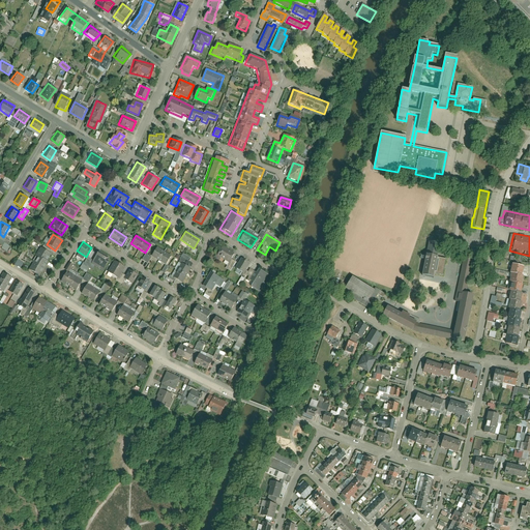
[(437,244),(430,242),(422,276),(433,278),(437,257),(435,256),(437,244)]
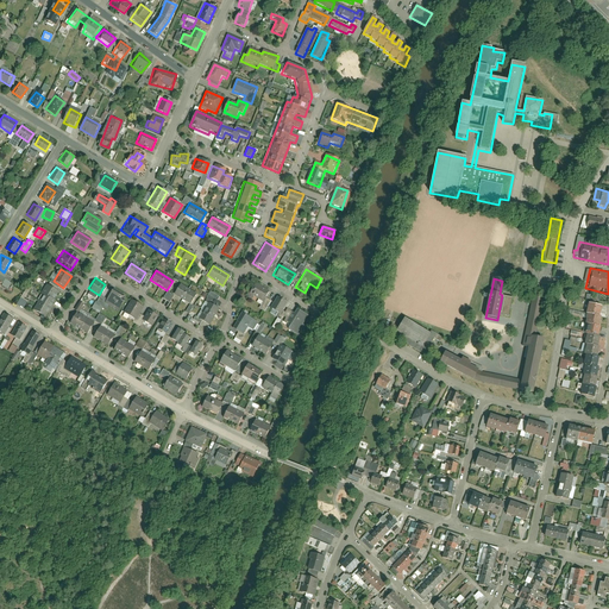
[(42,315),(58,289),(45,282),(39,292),(43,294),(33,309),(42,315)]
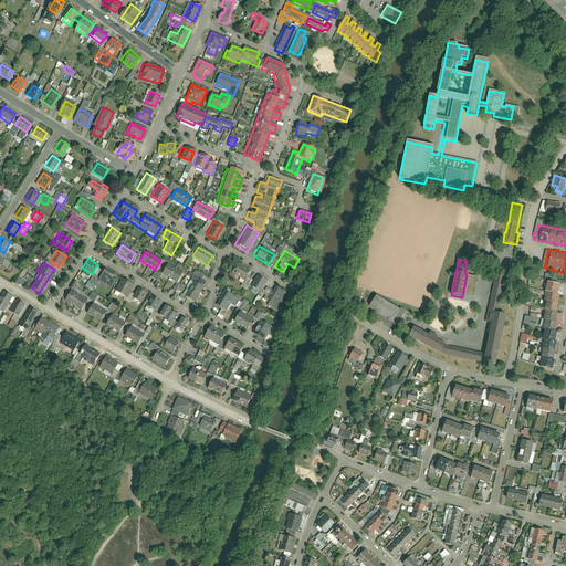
[(180,273),(164,263),(159,271),(176,282),(180,273)]
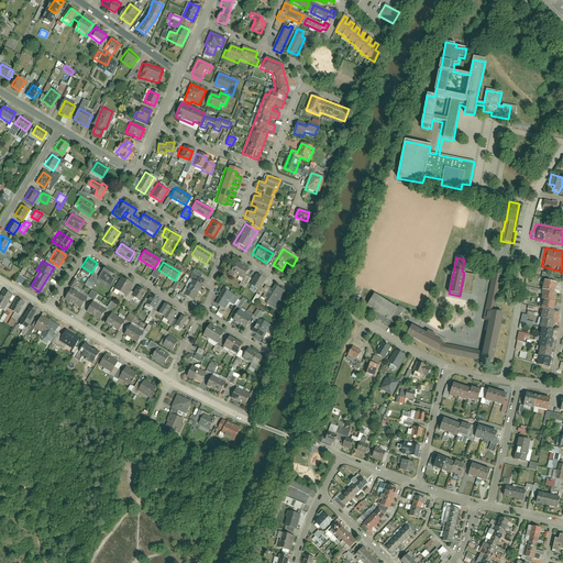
[(245,269),(233,263),(228,273),(240,280),(245,269)]
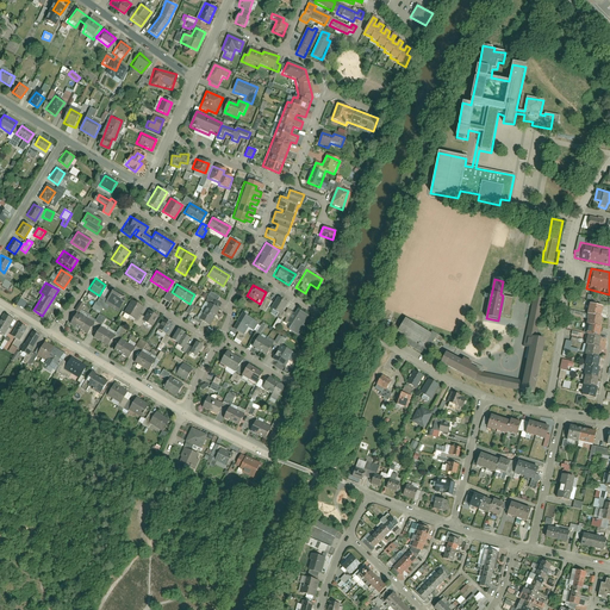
[(124,296),(113,290),(105,303),(116,309),(124,296)]
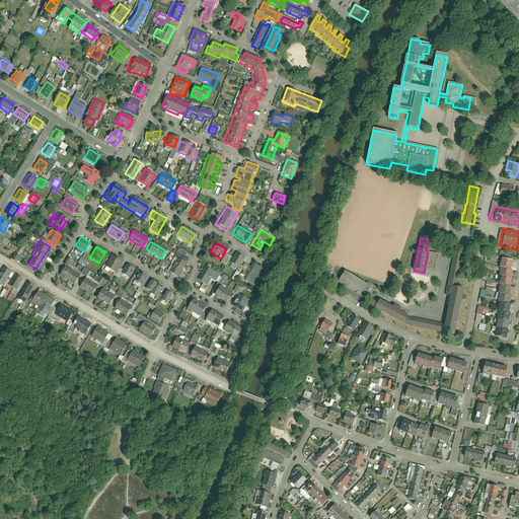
[(139,254),(145,257),(148,251),(142,248),(139,254)]
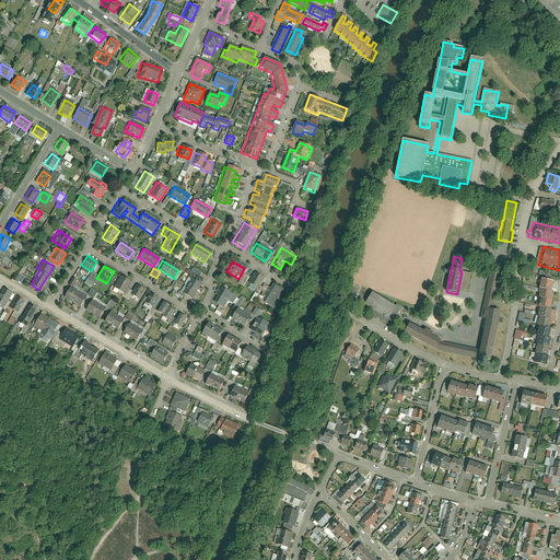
[(20,276),(26,280),(30,275),(23,270),(20,276)]
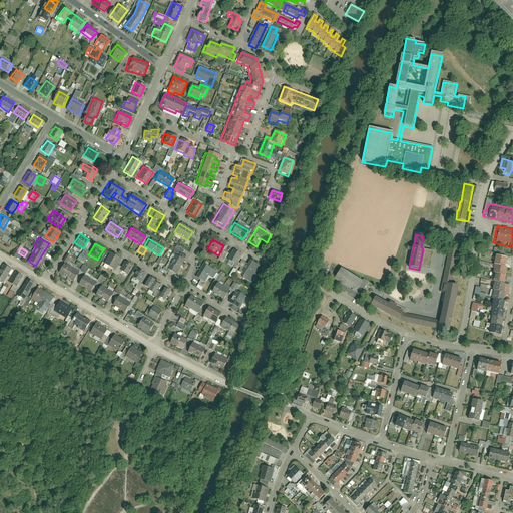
[(239,255),(230,250),(225,260),(233,265),(239,255)]
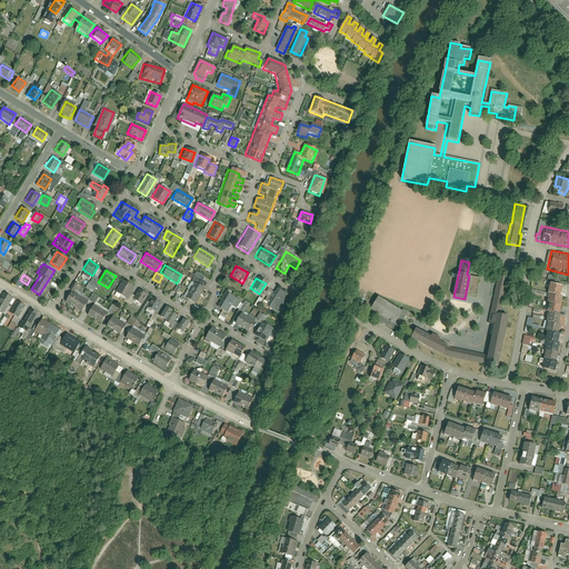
[(15,285),(21,289),(25,283),(18,279),(15,285)]
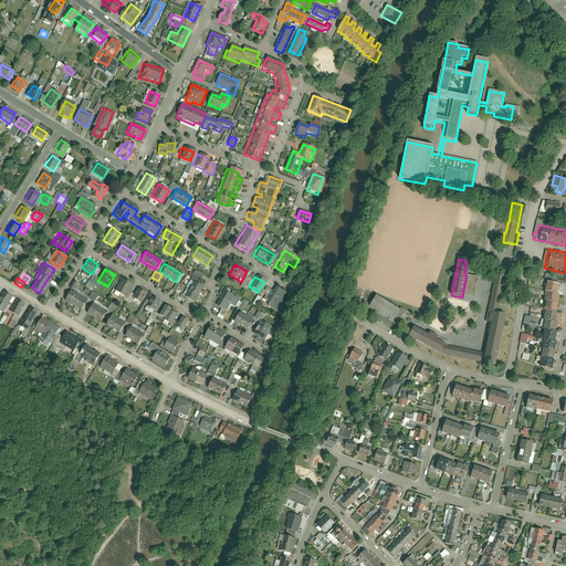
[(133,285),(124,279),(115,291),(125,297),(133,285)]
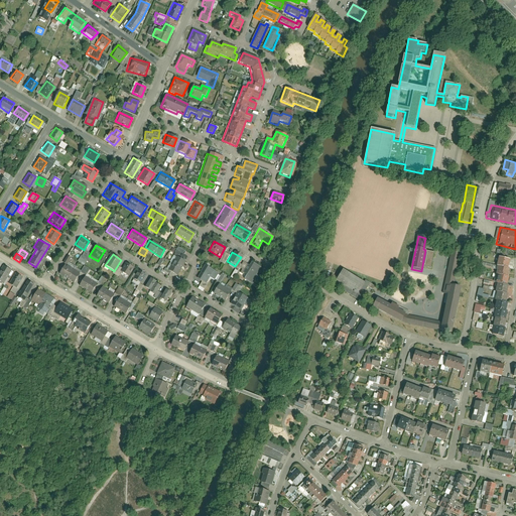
[(183,261),(175,256),(167,270),(175,274),(183,261)]
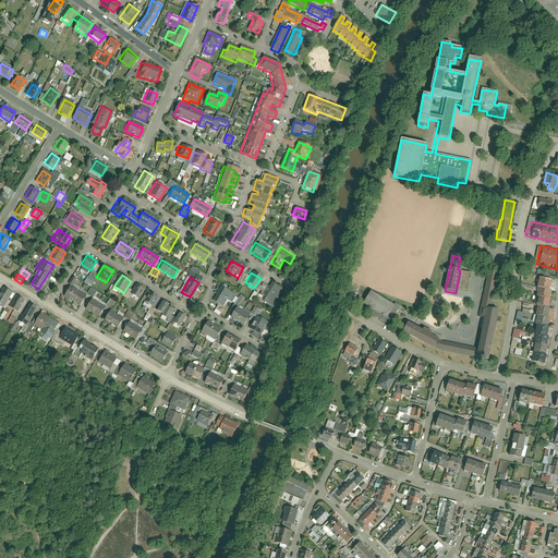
[(496,279),(487,277),(478,318),(483,319),(477,347),(437,338),(405,323),(401,332),(432,348),(489,360),(499,310),(490,307),(496,279)]
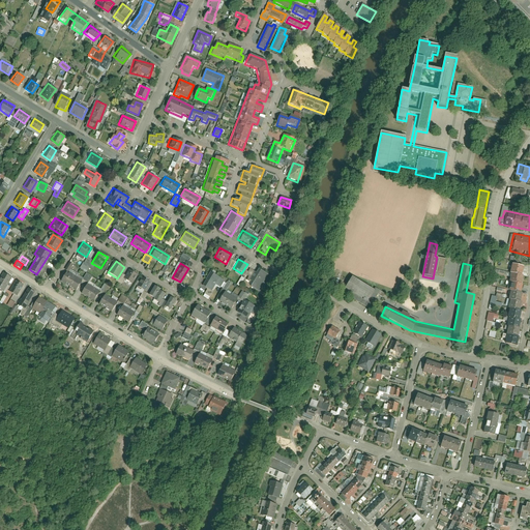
[(520,324),(522,265),(513,265),(508,343),(516,343),(520,324)]
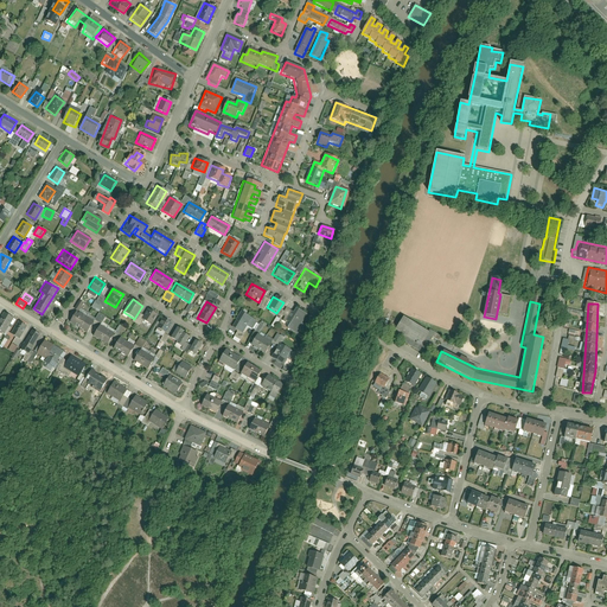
[(305,312),(296,307),(286,330),(294,334),(305,312)]
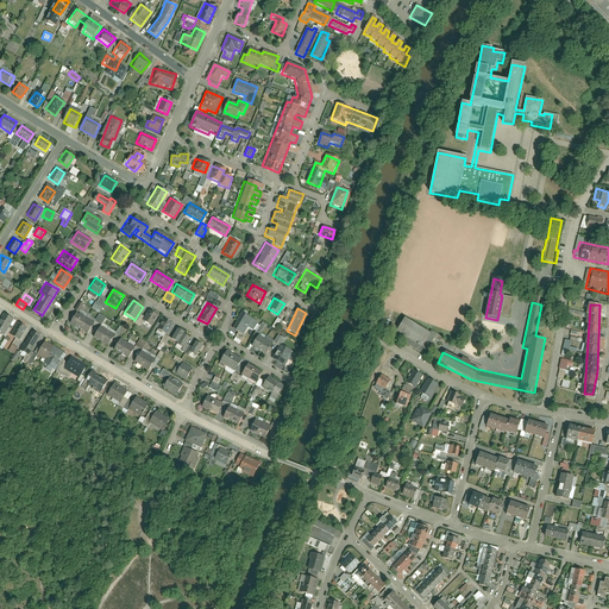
[(157,314),(149,309),(142,319),(150,325),(157,314)]
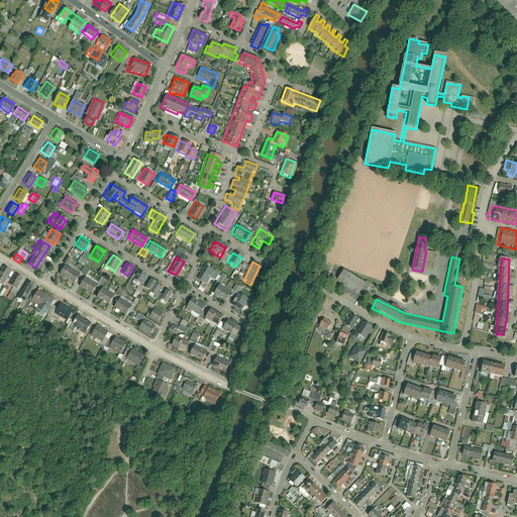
[(79,274),(64,265),(58,274),(73,284),(79,274)]
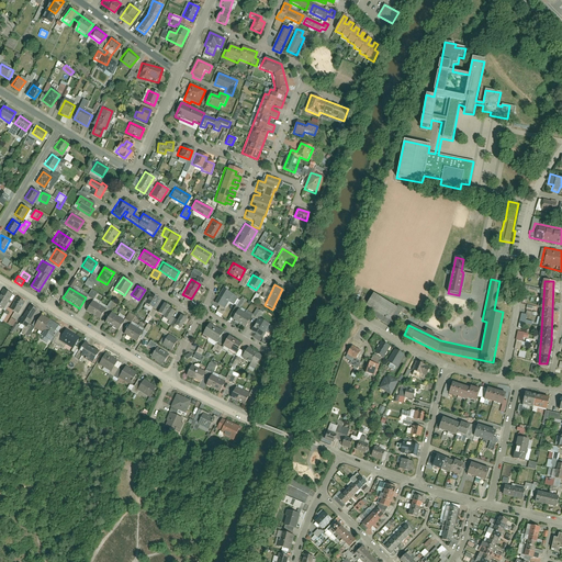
[(236,298),(224,289),(215,303),(223,307),(227,301),(232,304),(236,298)]
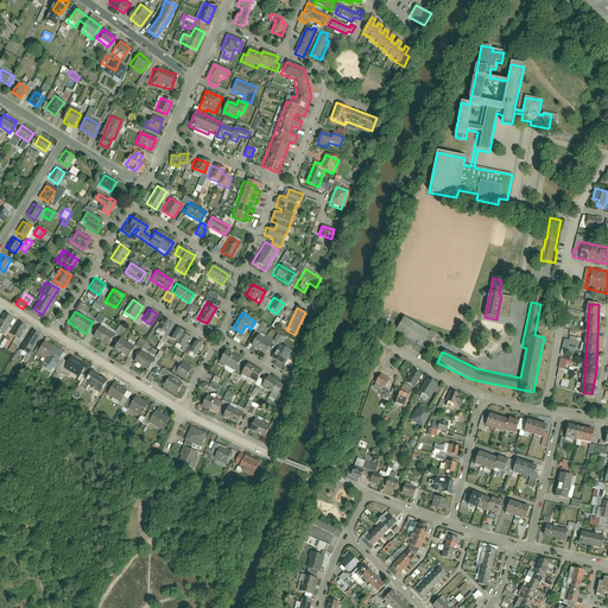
[(0,330),(5,334),(14,320),(5,314),(0,321),(0,330)]
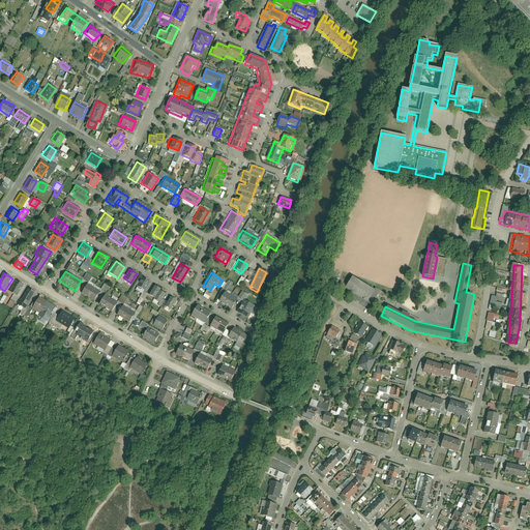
[(375,289),(351,275),(342,290),(365,304),(375,289)]
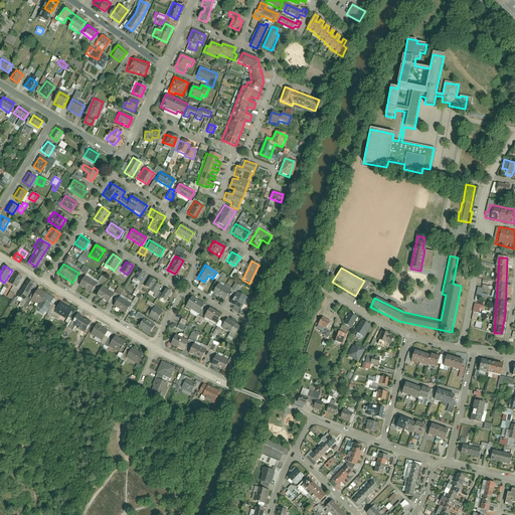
[(145,274),(137,269),(132,279),(139,283),(145,274)]
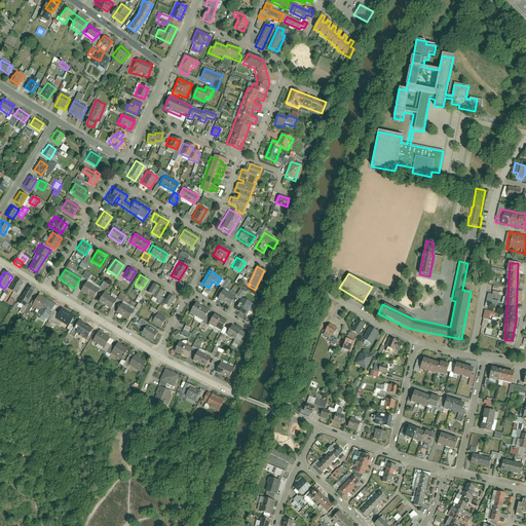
[(24,284),(17,278),(12,288),(19,292),(24,284)]
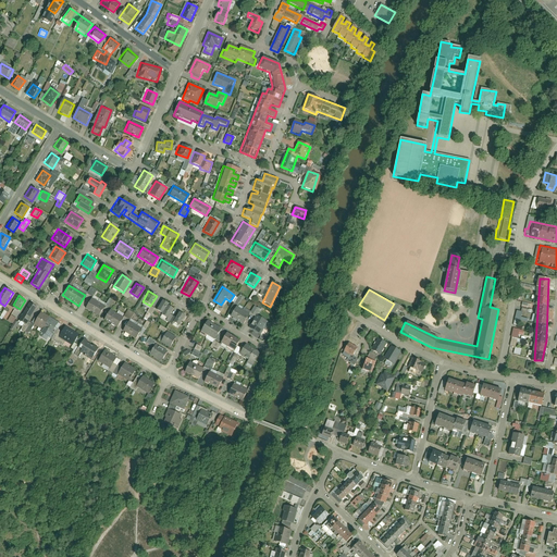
[(170,301),(161,297),(155,308),(160,311),(158,314),(165,319),(173,307),(169,304),(170,301)]
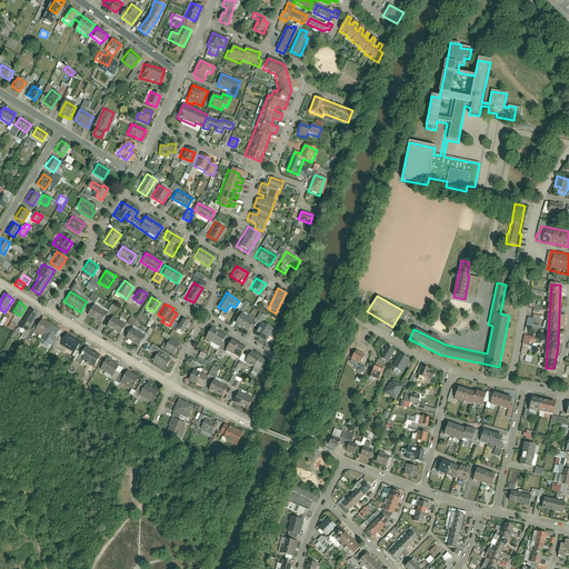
[(105,313),(91,305),(86,315),(99,322),(105,313)]
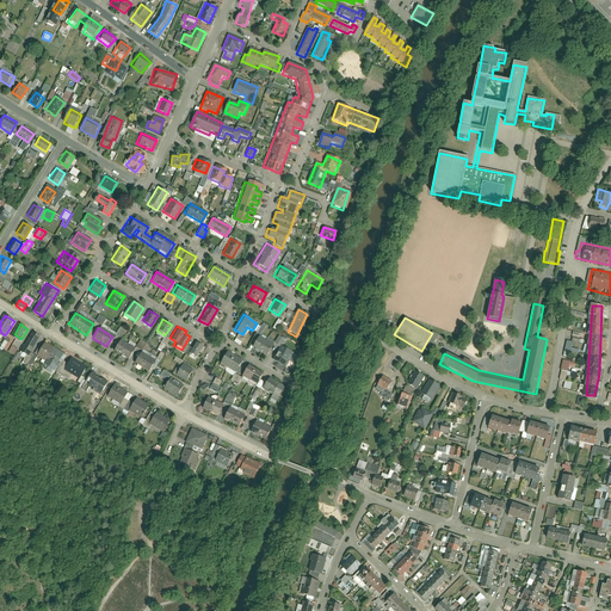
[(41,337),(31,331),(23,344),(32,350),(41,337)]
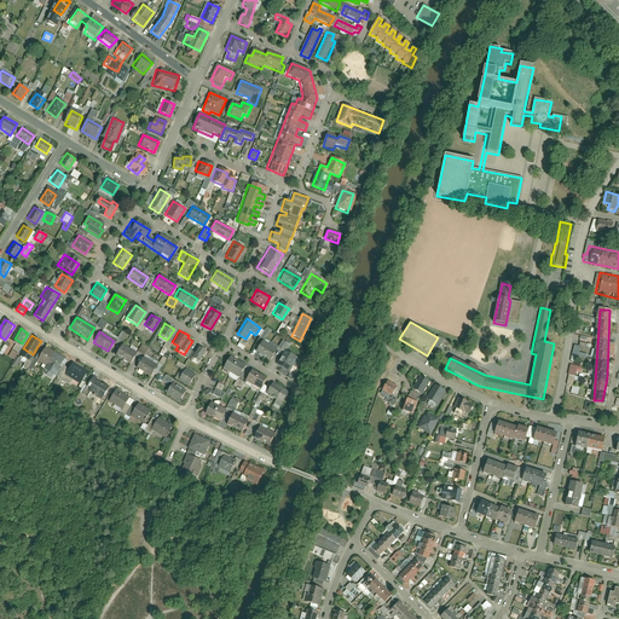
[(268,362),(275,351),(260,342),(253,352),(268,362)]
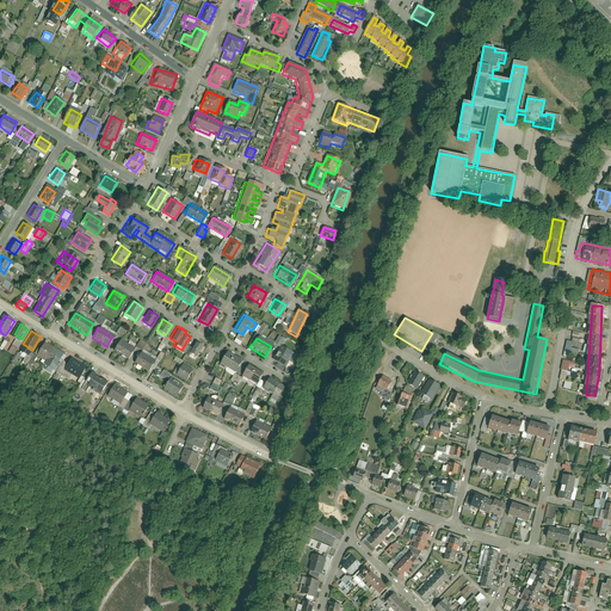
[(203,343),(197,339),(189,352),(195,357),(203,343)]
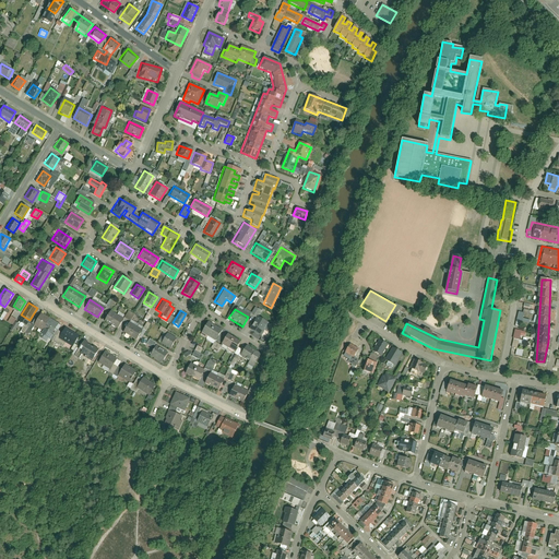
[(121,319),(108,311),(103,321),(115,329),(121,319)]
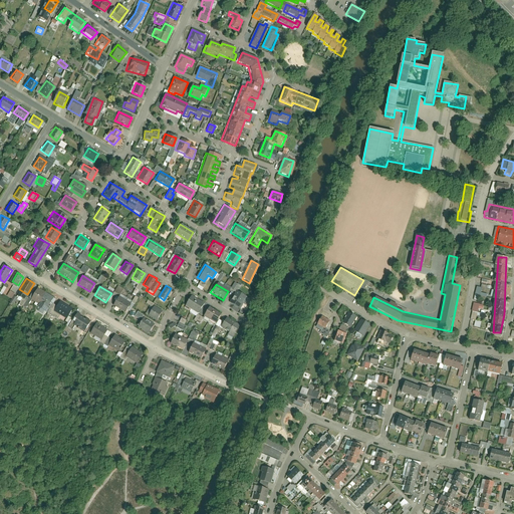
[(53,298),(37,288),(31,298),(46,307),(44,310),(56,318),(59,313),(67,318),(72,310),(59,301),(55,308),(49,304),(53,298)]
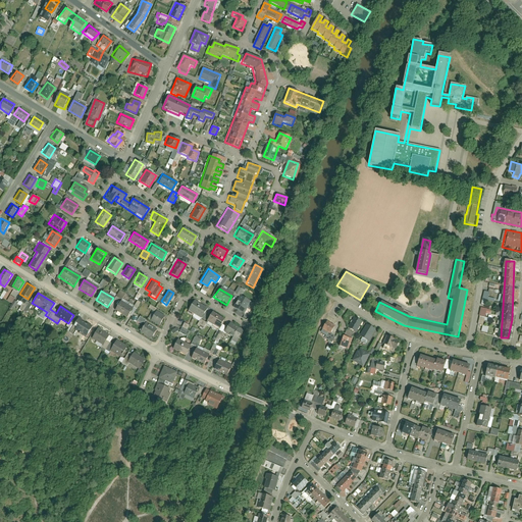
[(247,301),(239,296),(231,306),(241,311),(247,301)]
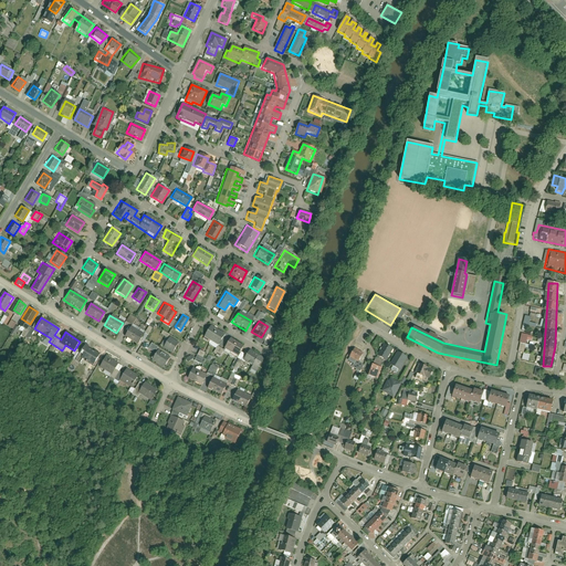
[(224,335),(208,325),(202,336),(219,345),(224,335)]
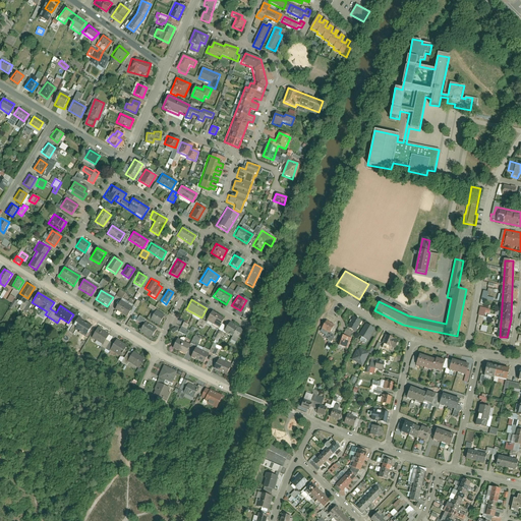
[(130,307),(118,300),(113,309),(124,316),(130,307)]
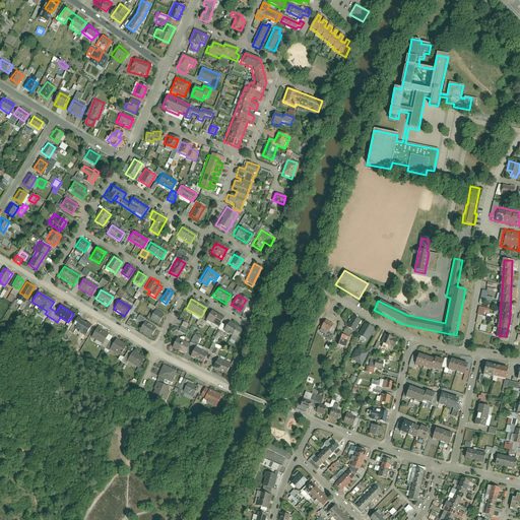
[(478,307),(475,322),(480,324),(481,319),(488,320),(488,318),(482,316),(483,313),(489,314),(490,309),(478,307)]
